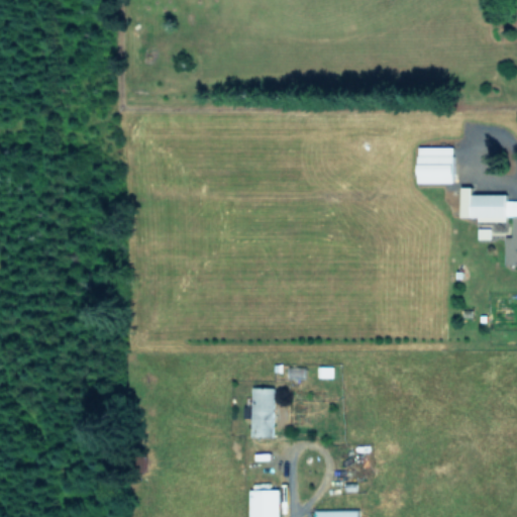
[(452,146),(417,145),(416,181),(451,182),(452,146)]
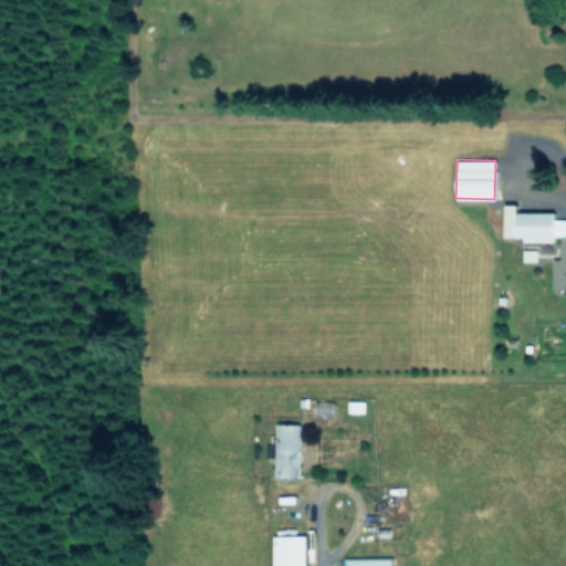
[(553,290),(565,289),(565,218),(554,219),(554,211),(516,211),(516,203),(504,203),(504,237),(522,237),(522,241),(561,240),(561,259),(552,259),(553,290)]
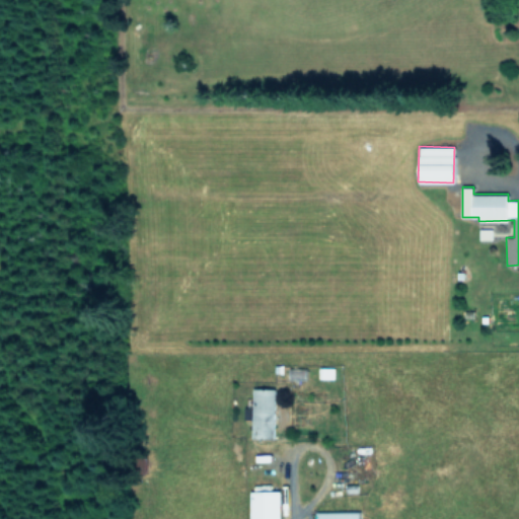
[(334,367),(319,367),(319,377),(334,377),(334,367)]
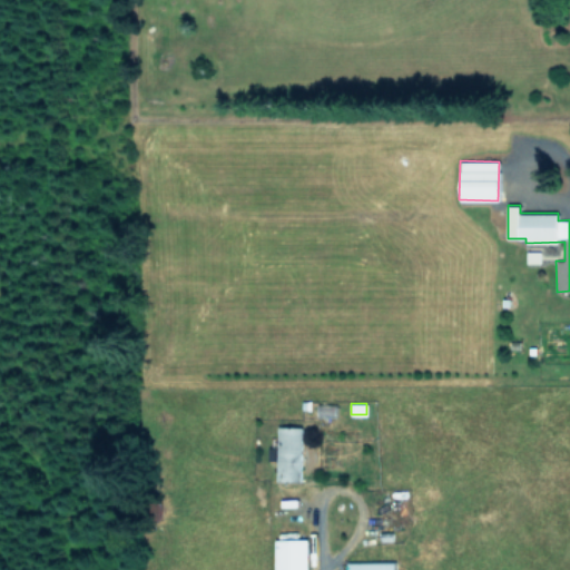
[(277,480),(301,481),(302,426),(277,426),(277,480)]
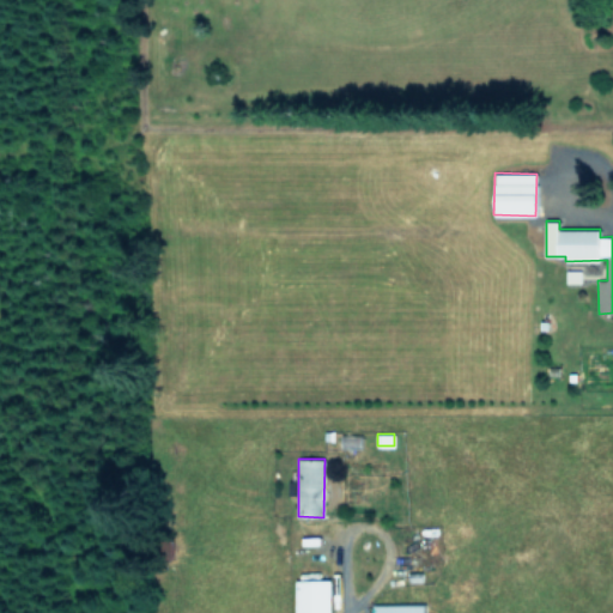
[(295,612),(329,612),(329,578),(295,580),(295,612)]
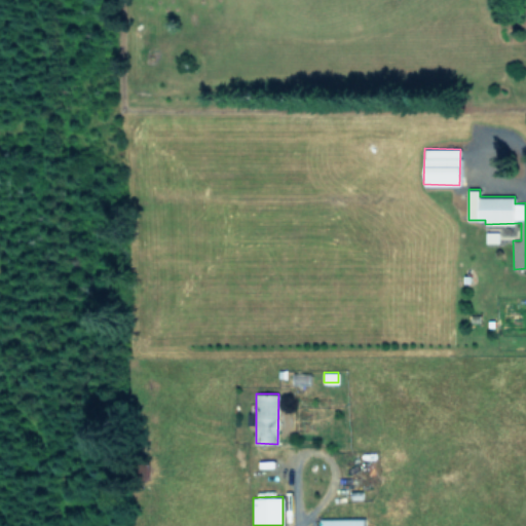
[(364,525),(364,517),(320,518),(320,525),(364,525)]
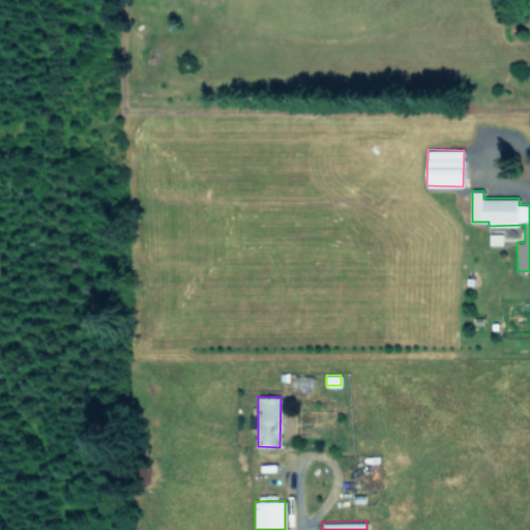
All buildings are outlined.
